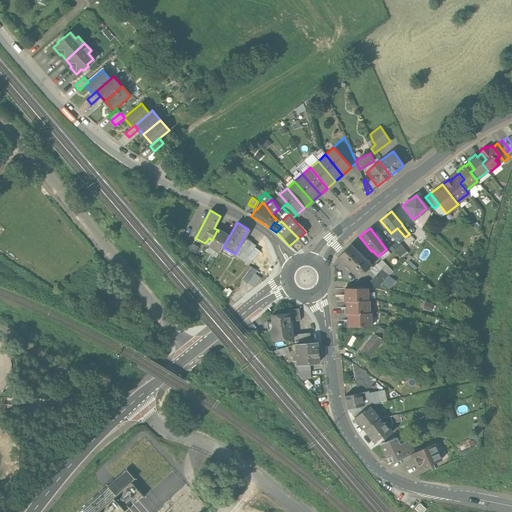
[(218,231),(217,230),(212,240),(209,245),(219,251),(227,237),(226,237),(228,235),(221,231),(221,232),(218,231)]
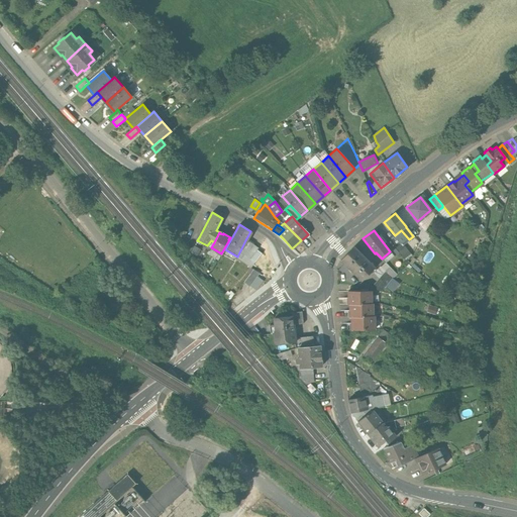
[(259,246),(246,238),(240,250),(237,256),(238,257),(250,267),(254,262),(253,262),(260,253),(255,250),(259,246)]
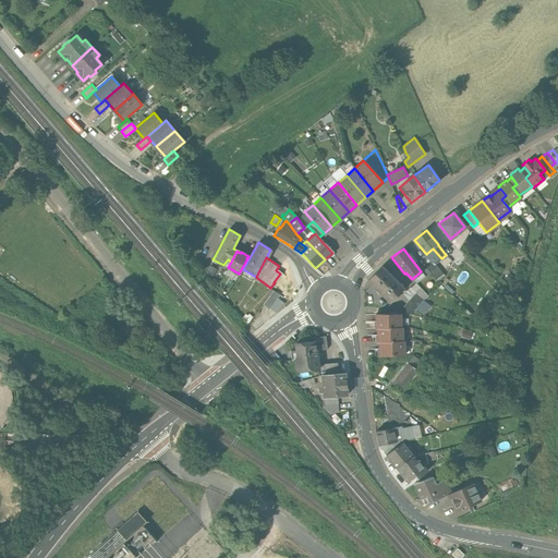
[(435,261),(428,265),(436,277),(443,273),(435,261)]
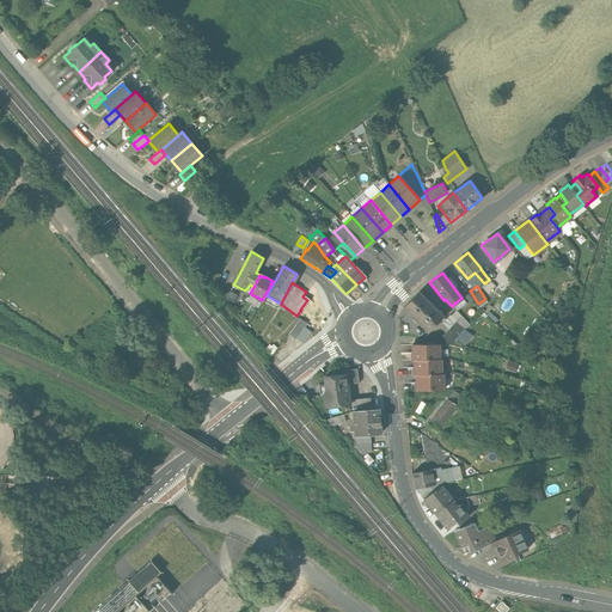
[(418,293),(403,307),(412,318),(417,323),(427,332),(444,317),(418,293)]
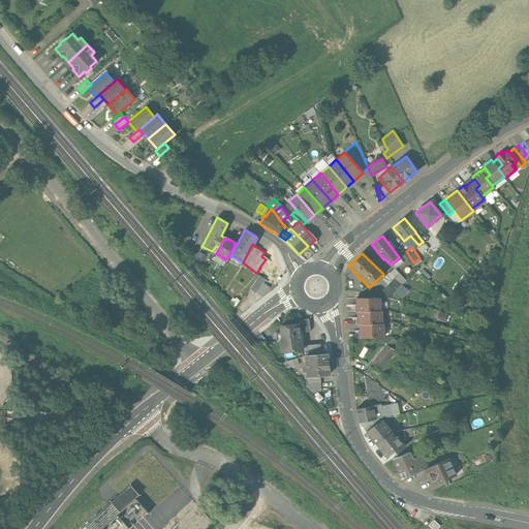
[(402,281),(406,278),(394,267),(382,277),(389,283),(382,289),(389,296),(396,288),(402,294),(409,288),(402,281)]
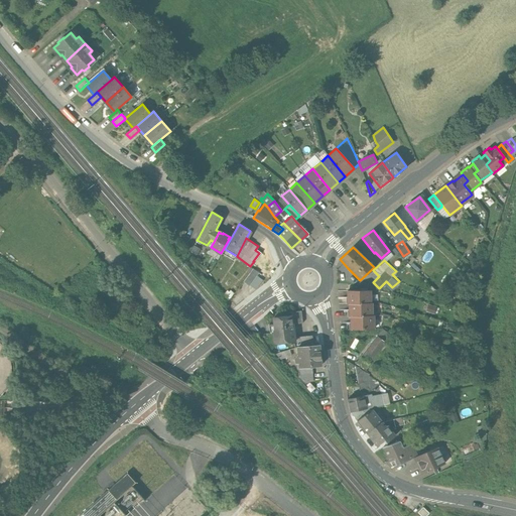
[(250,272),(243,281),(249,286),(256,276),(250,272)]
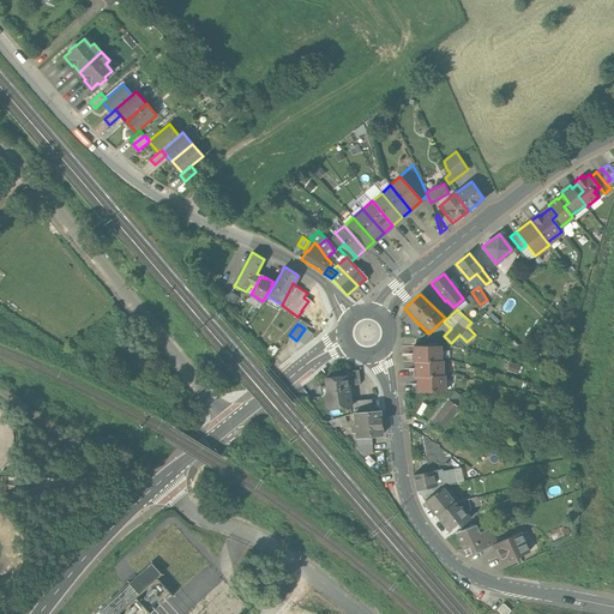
[(440,344),(413,345),(414,361),(415,361),(440,360),(440,344)]
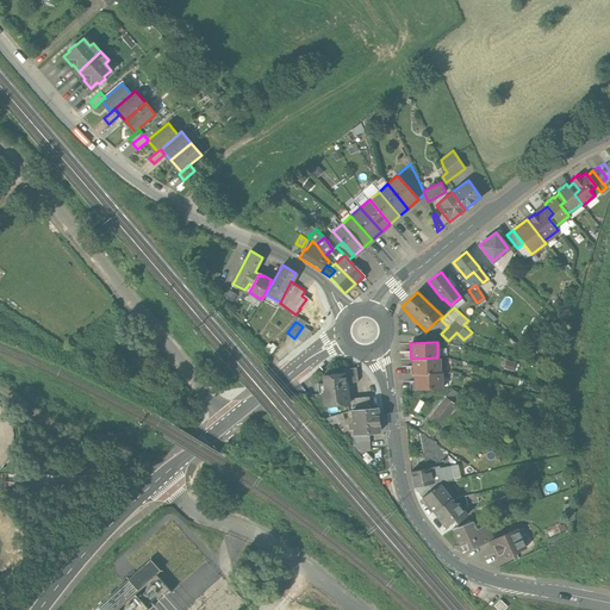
[(437,358),(412,359),(412,373),(415,373),(440,373),(440,372),(439,358),(437,358)]
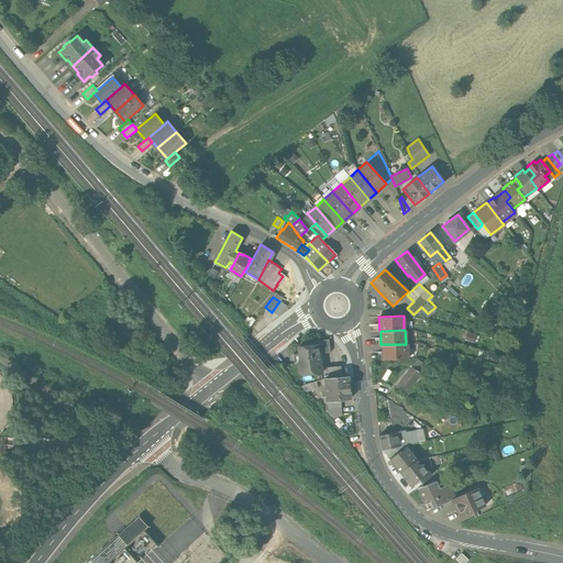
[(329,339),(317,340),(317,344),(318,343),(319,353),(330,352),(329,339)]
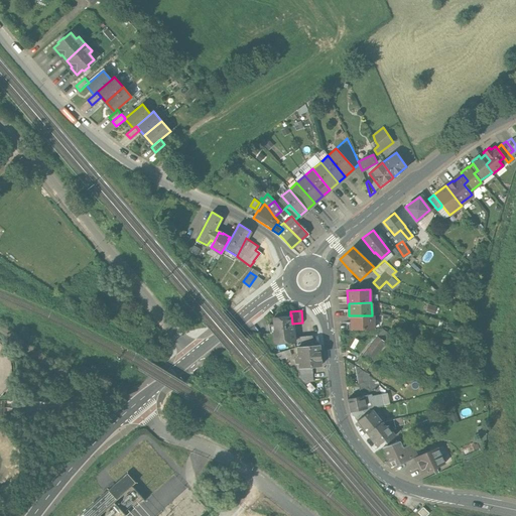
[(290,315),(274,317),(276,331),(273,332),(274,343),(293,341),(295,341),(294,336),(292,324),(291,314),(290,315)]
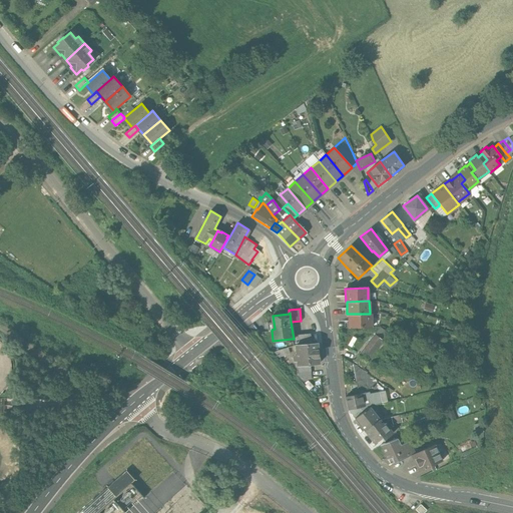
[(370,314),(349,314),(349,327),(371,327),(371,313),(370,313),(370,314)]
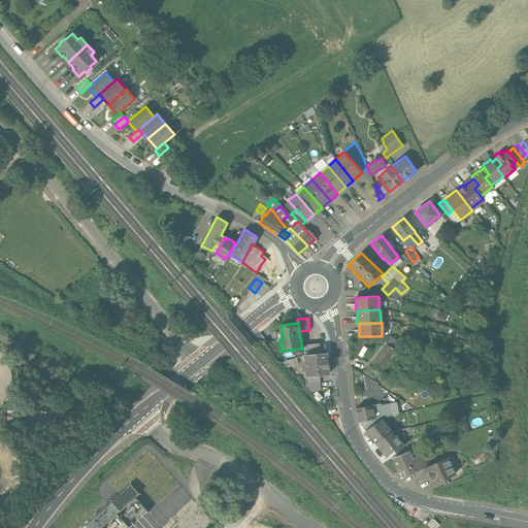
[(391,337),(368,365),(377,371),(383,375),(394,361),(388,357),(393,350),(397,342),(391,337)]
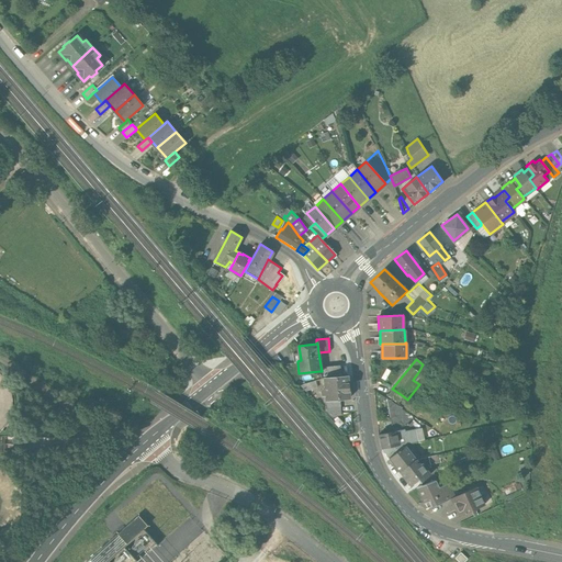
[(340,363),(321,366),(322,371),(319,371),(321,379),(325,378),(341,375),(340,363)]
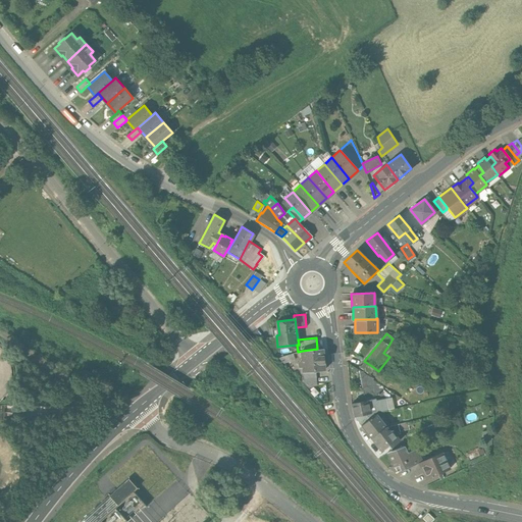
[(317,349),(302,351),(302,359),(299,362),(300,368),(303,367),(304,372),(315,371),(324,370),(322,349),(317,349)]
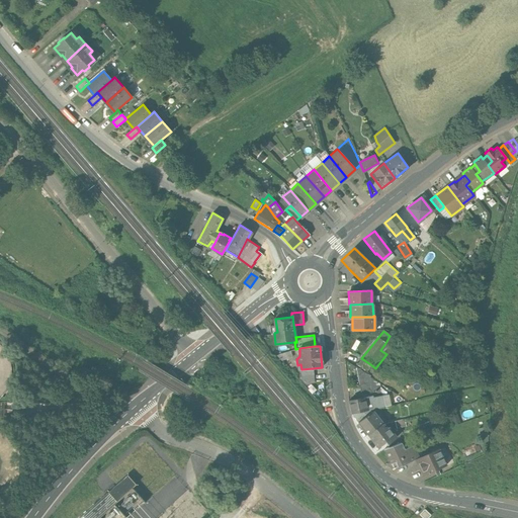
[(313,368),(301,369),(303,379),(306,382),(314,381),(313,368)]
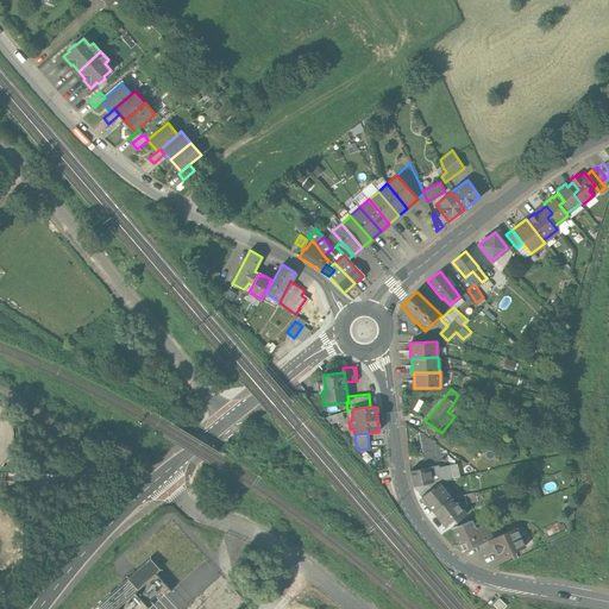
[(429,465),(409,470),(413,485),(433,481),(431,475),(429,465)]
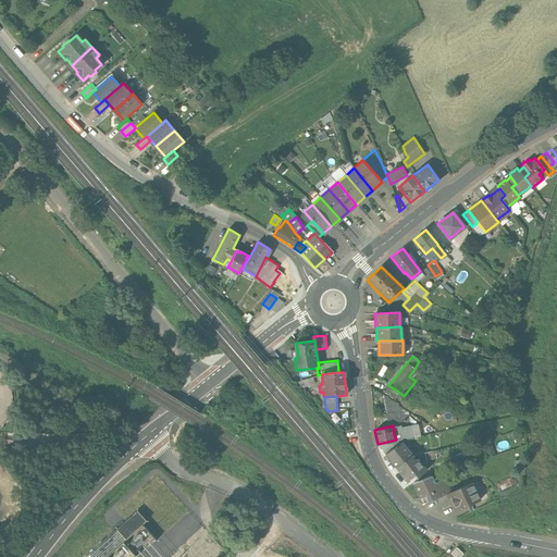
[(407,429),(400,430),(401,432),(394,434),(396,440),(403,438),(403,436),(408,435),(407,429)]
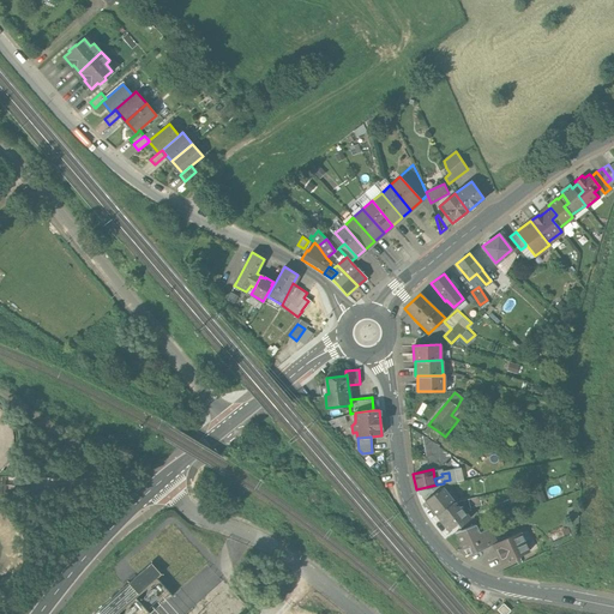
[(453,501),(441,486),(425,499),(435,513),(453,501)]
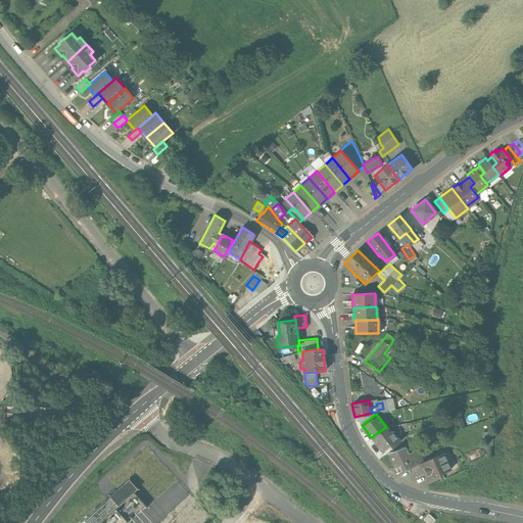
[(386,427),(371,437),(381,450),(388,445),(390,447),(399,440),(391,430),(390,432),(386,427)]
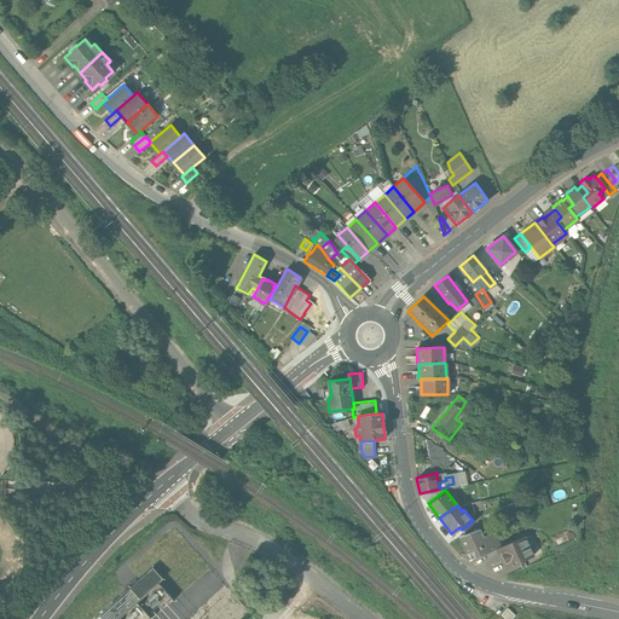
[(479,528),(458,536),(467,553),(473,549),(476,556),(497,547),(499,545),(493,531),(482,536),(479,528)]
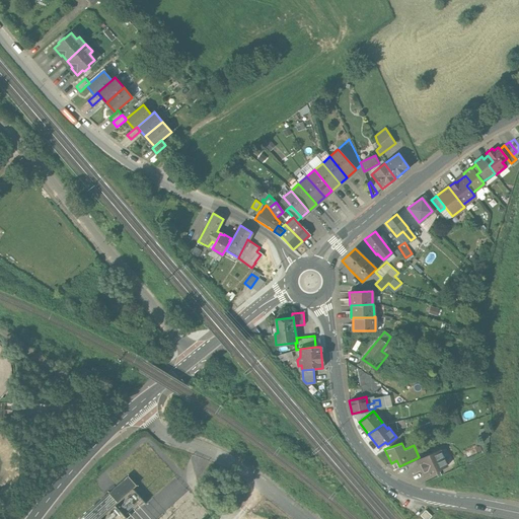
[(419,457),(417,458),(425,475),(435,471),(439,469),(439,468),(447,465),(447,464),(439,447),(419,457)]
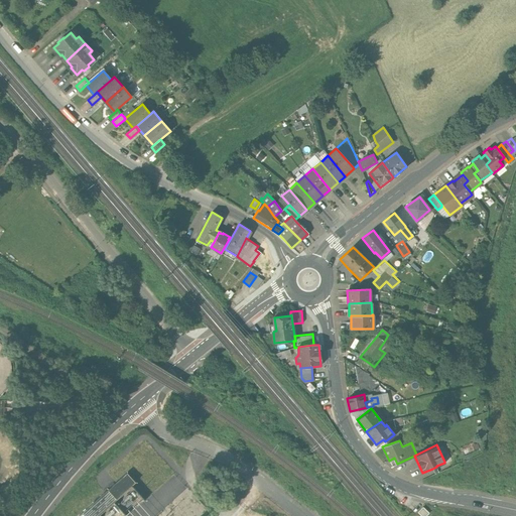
[(444,463),(436,466),(436,467),(432,469),(434,473),(450,466),(448,460),(444,462),(444,463)]
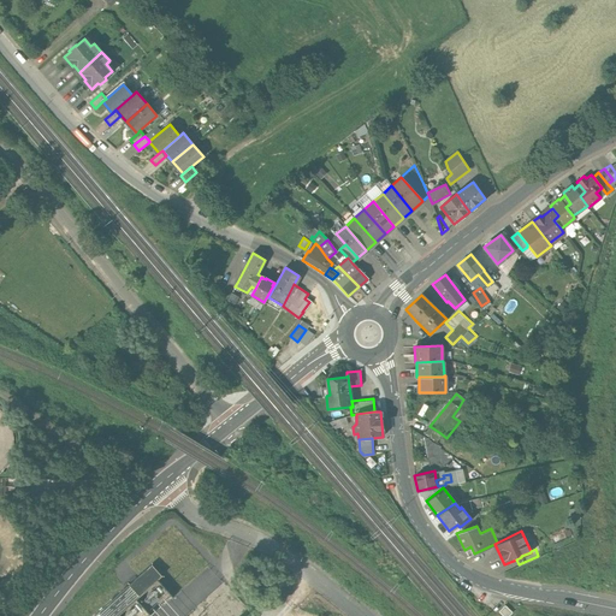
[(118,615),(163,576),(153,566),(95,615),(118,615)]
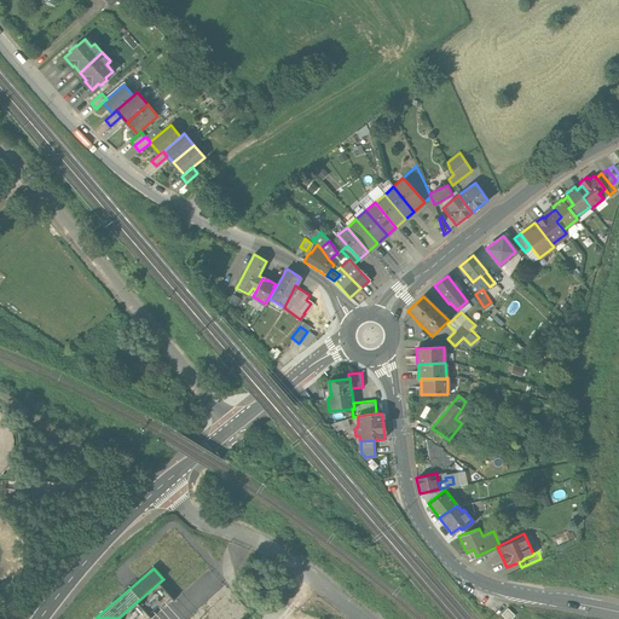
[(507,607),(501,613),(505,618),(509,618),(514,614),(507,607)]
